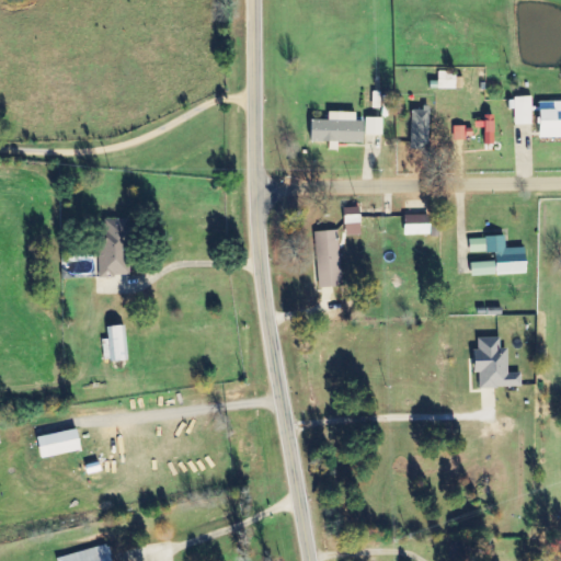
[(457,72),(438,71),(438,90),(456,90),(457,72)]
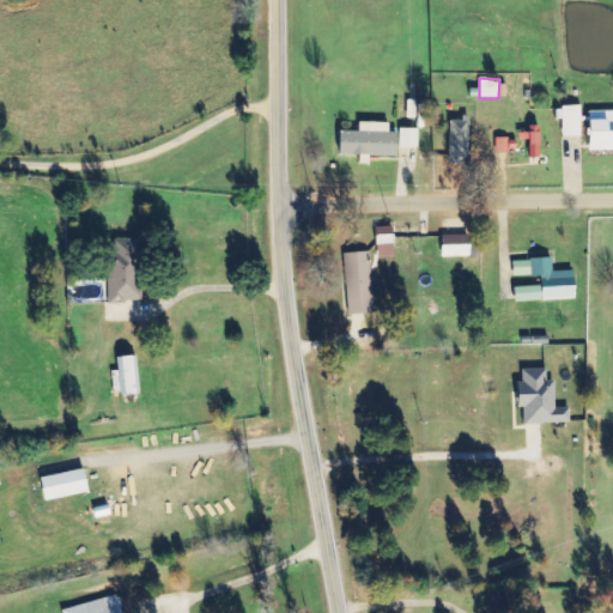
[(582,137),(582,107),(562,107),(563,138),(582,137)]
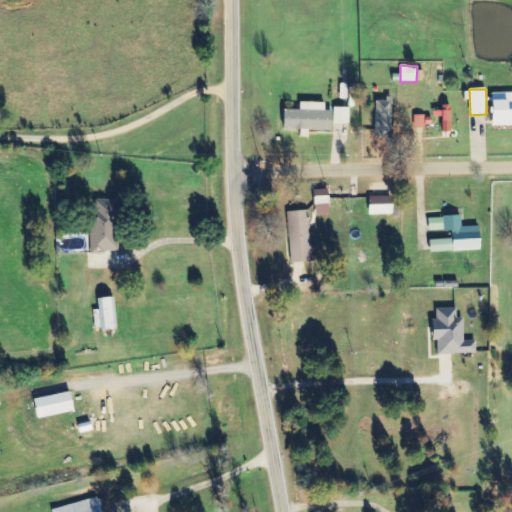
[(494,127),(511,125),(511,93),(492,94),(494,127)]
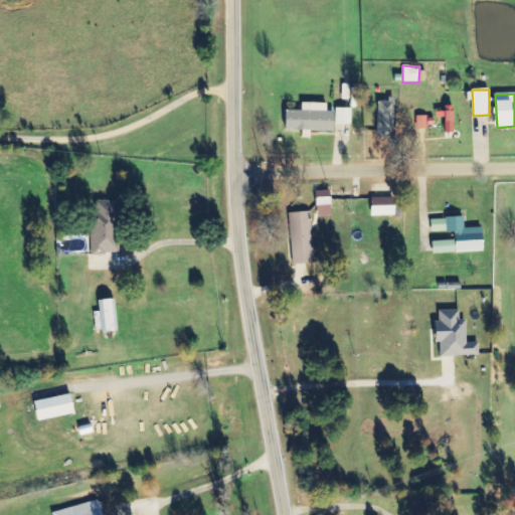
[(394,138),(395,98),(388,98),(388,103),(378,103),(377,137),(394,138)]
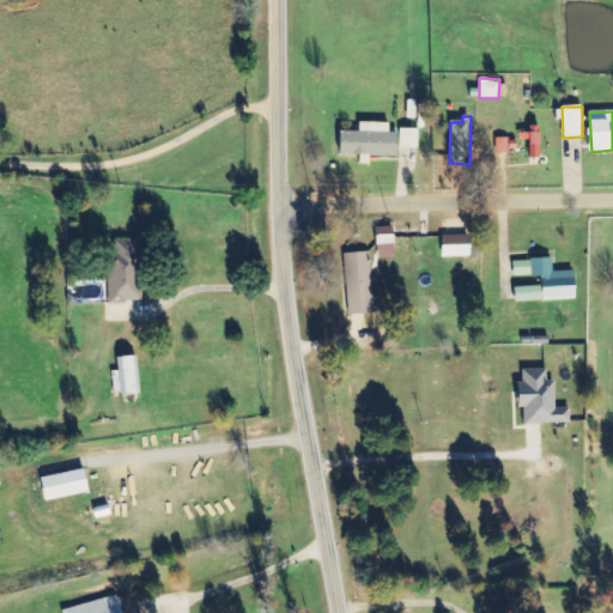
[(399,133),(389,133),(389,123),(359,122),(359,132),(339,132),(339,156),(399,157),(399,133)]
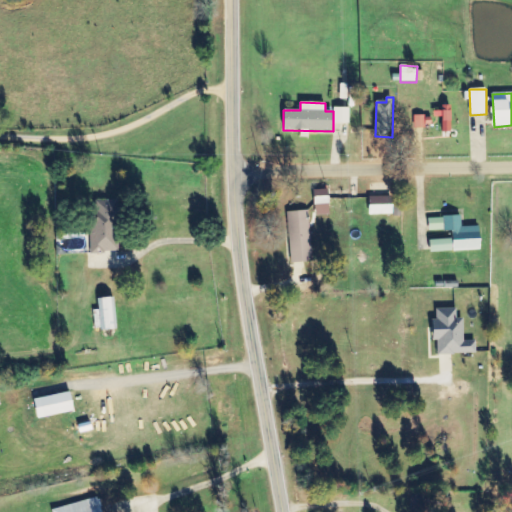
[(443,133),(452,133),(451,106),(442,106),(442,112),(434,112),(434,118),(443,118),(443,133)]
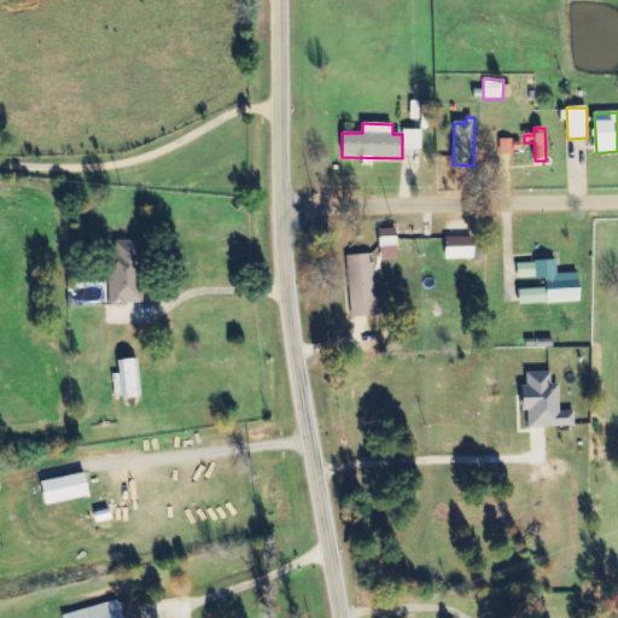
[(403,149),(421,150),(421,130),(403,130),(403,149)]
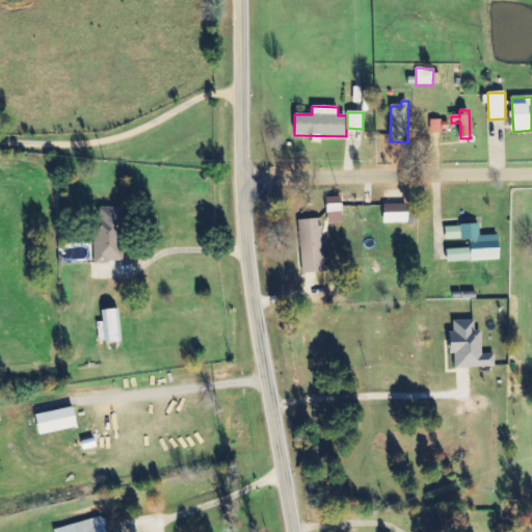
[(442,121),(430,121),(430,132),(442,132),(442,121)]
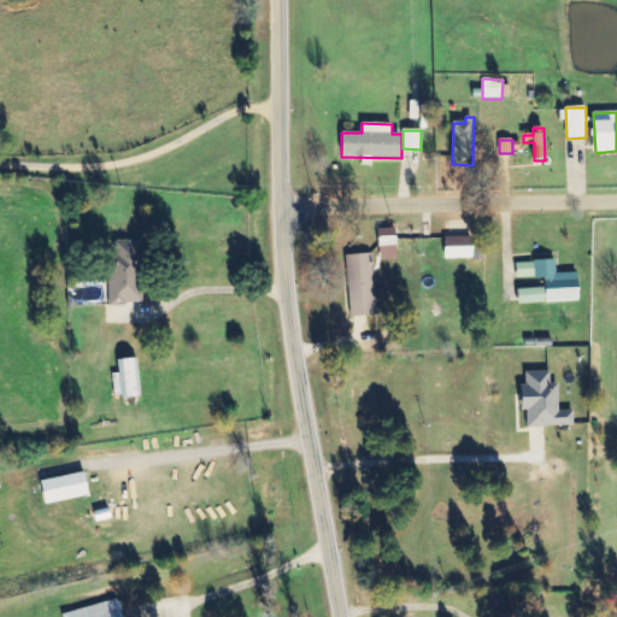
[(377,230),(378,247),(398,245),(397,229),(377,230)]
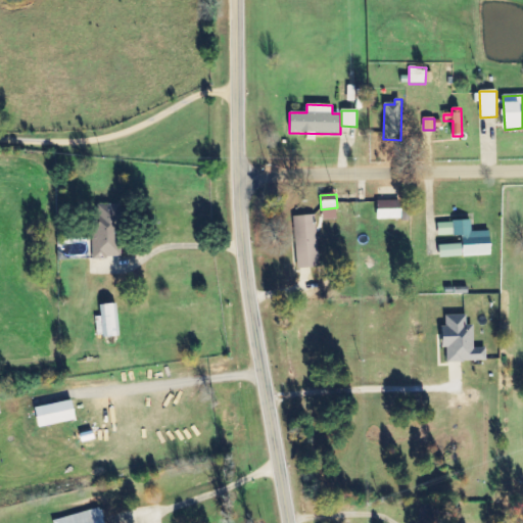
[(401,201),(378,201),(378,220),(402,219),(401,201)]
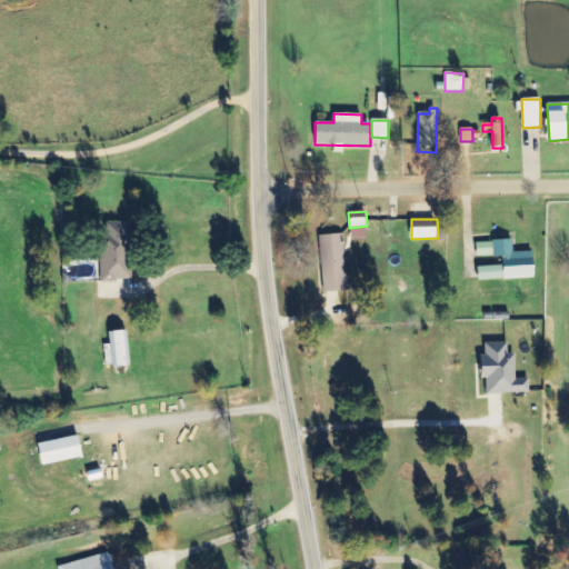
[(102,281),(131,281),(132,223),(103,222),(102,281)]
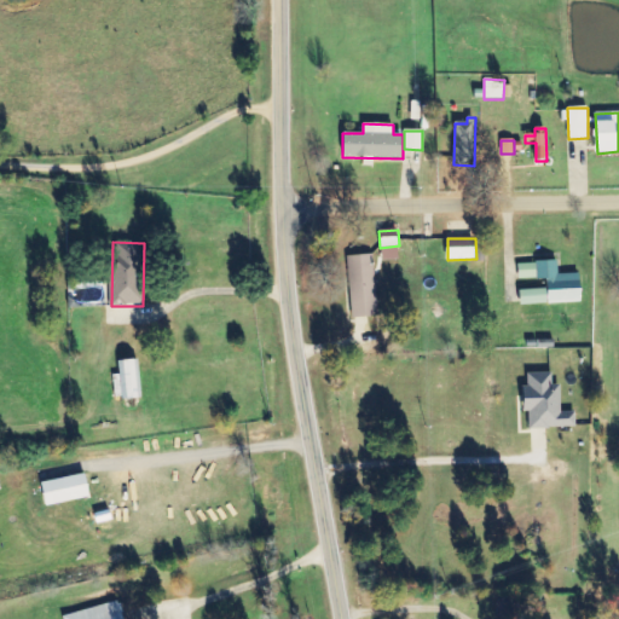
[(376,317),(374,255),(348,256),(351,318),(376,317)]
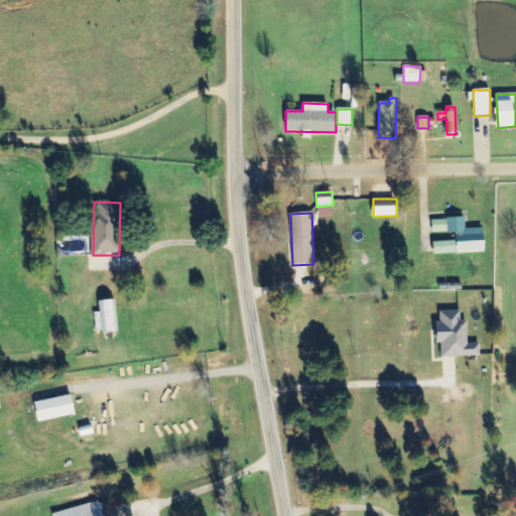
[(433,254),(485,253),(485,229),(466,229),(465,219),(432,220),(433,254)]
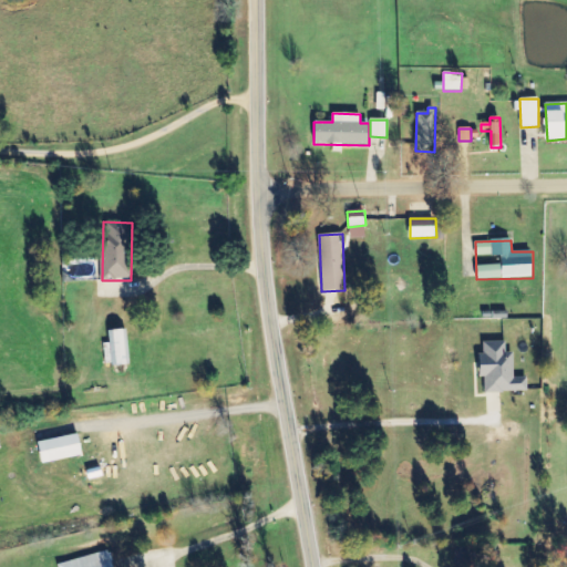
[(127,366),(126,331),(109,331),(110,343),(104,344),(105,367),(127,366)]
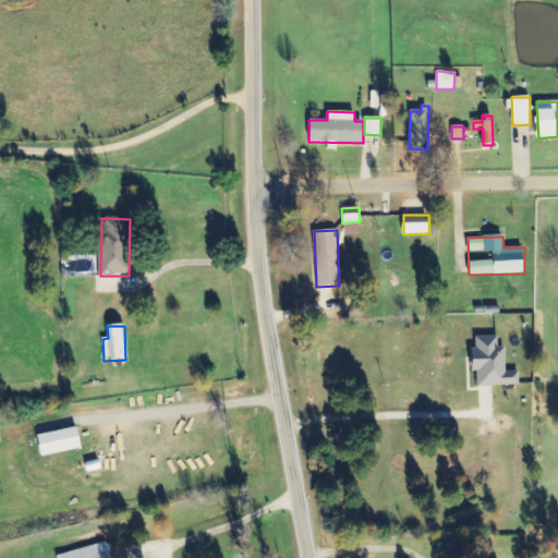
[(520,386),(519,372),(506,372),(505,348),(498,348),(497,337),(475,337),(475,348),(472,348),(472,372),(476,371),(477,387),(520,386)]
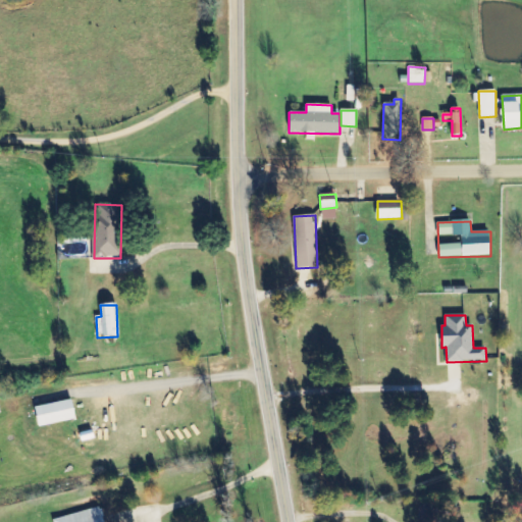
[(37,408),(41,427),(77,420),(72,400),(37,408)]
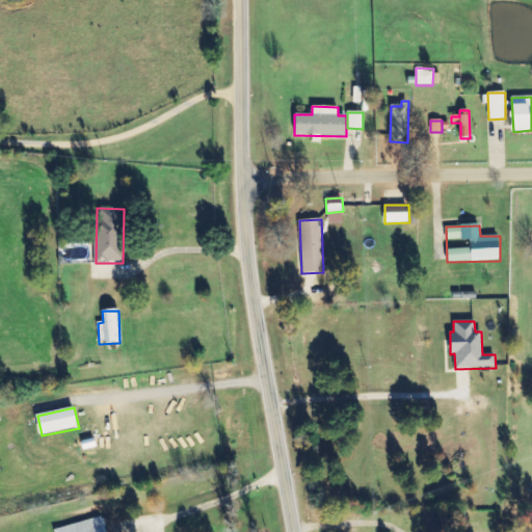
[(54,529),(55,531),(107,531),(103,515),(54,529)]
